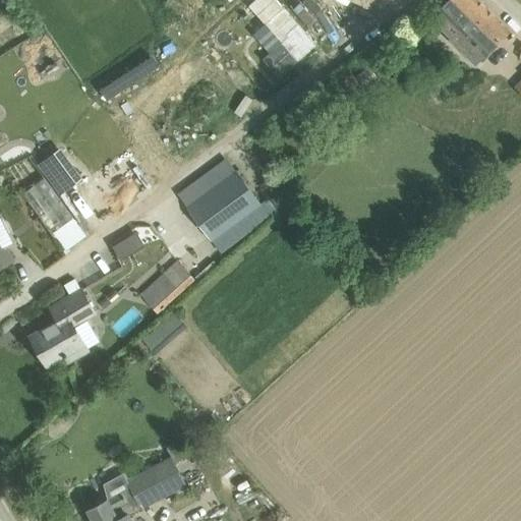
[(250,0),(248,2),(263,21),(249,32),(281,72),(316,45),(281,0),(250,0)]
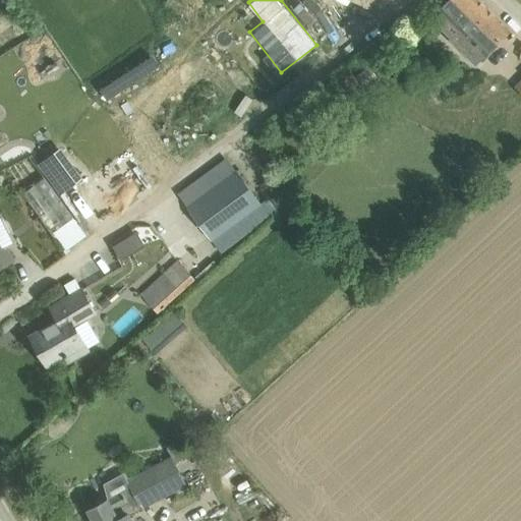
[(453,41),(476,63),(510,30),(478,0),(448,0),(441,9),(462,31),(453,41)]
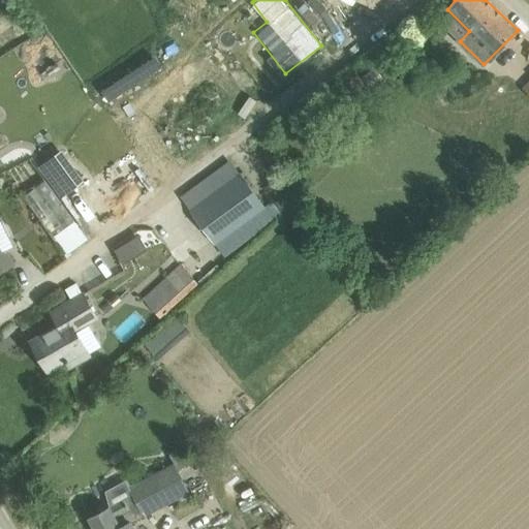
[(20,19),(0,30),(0,49),(28,33),(20,19)]
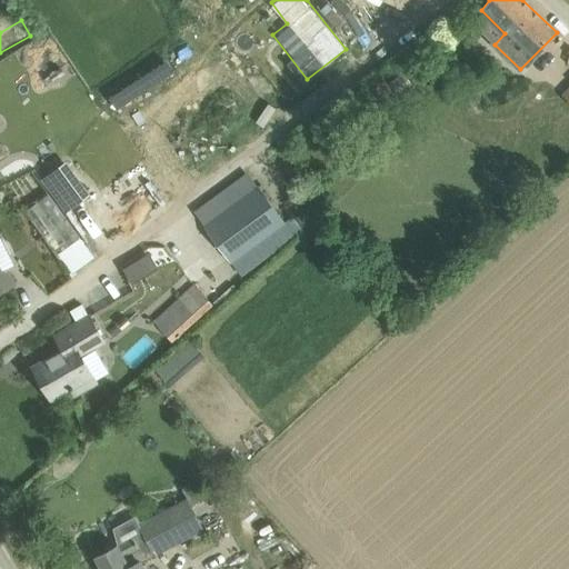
[(412,85),(402,73),(389,85),(399,97),(412,85)]
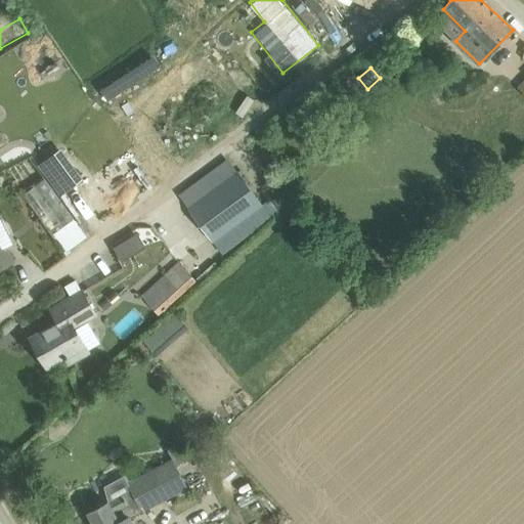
[(211,189),(188,208),(212,242),(262,205),(236,170),(211,189)]
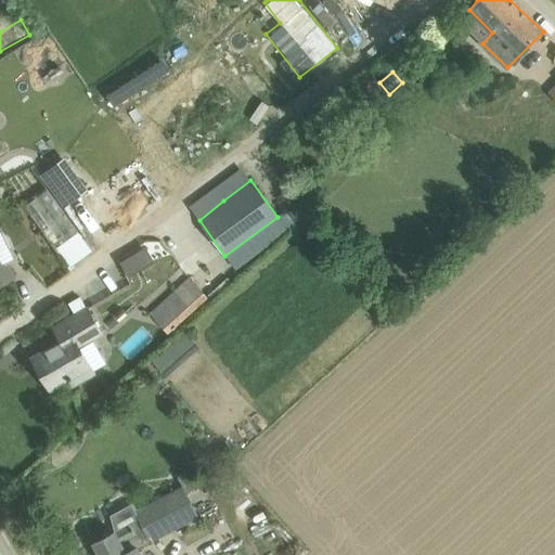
[(48,189),(24,205),(60,255),(90,233),(86,227),(78,232),(48,189)]
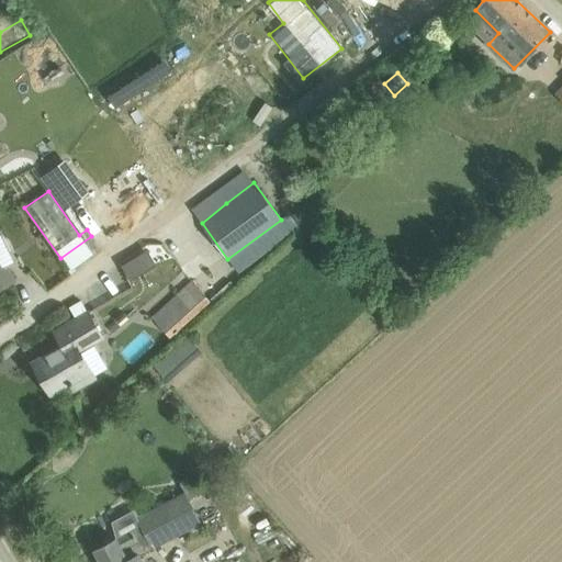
[(0,288),(15,281),(8,267),(1,270),(0,267),(0,288)]
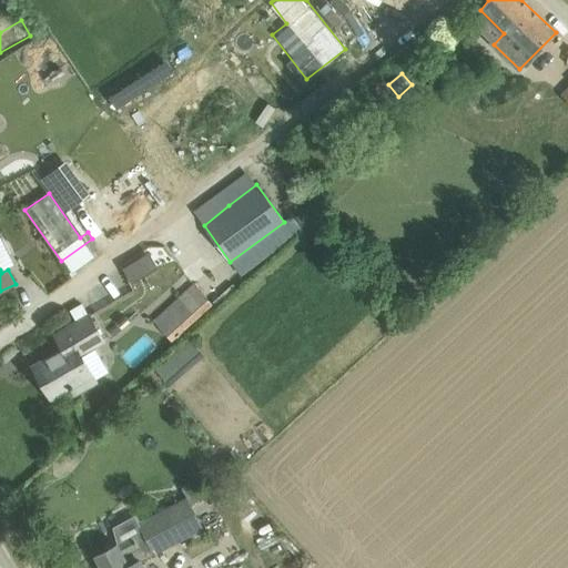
[(159,317),(175,336),(211,304),(194,285),(159,317)]
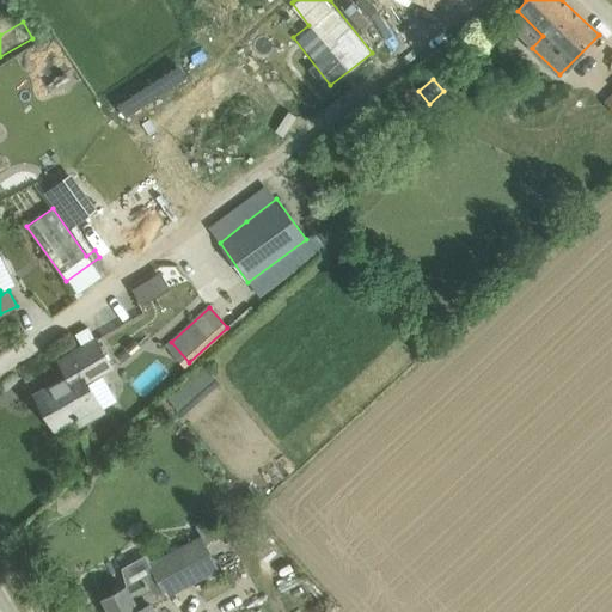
[(97,340),(90,326),(75,334),(83,347),(97,340)]
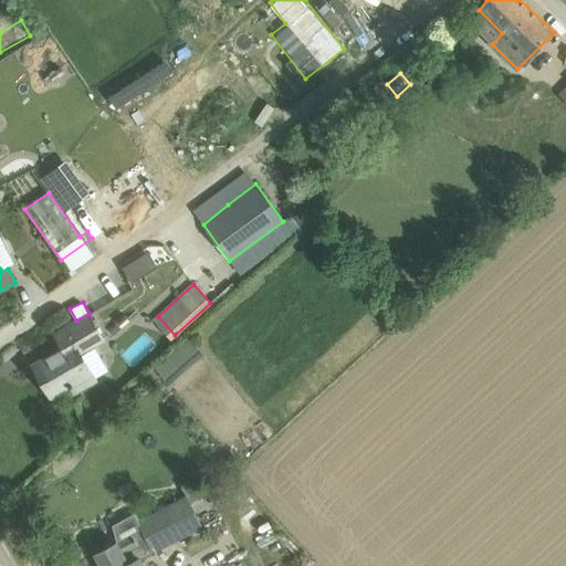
[(63,347),(33,364),(51,397),(71,386),(74,392),(98,379),(83,352),(104,339),(90,314),(76,321),(55,333),(63,347)]
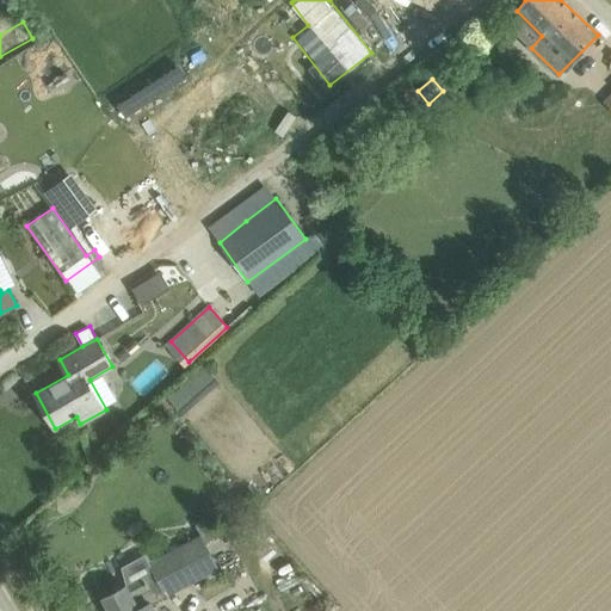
[(179,403),(215,378),(207,366),(171,393),(179,403)]
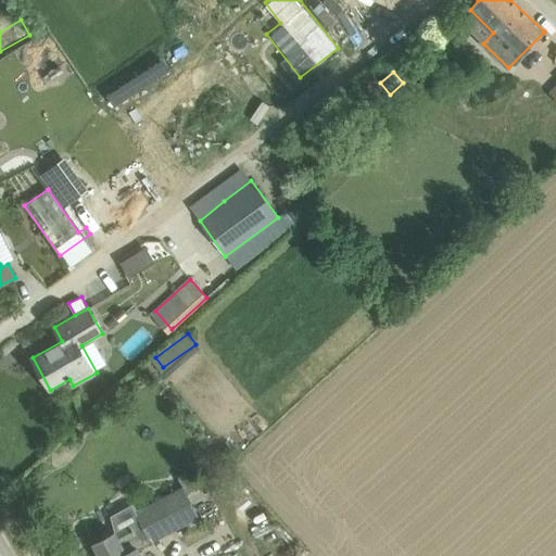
[(222,445),(210,456),(219,466),(231,455),(222,445)]
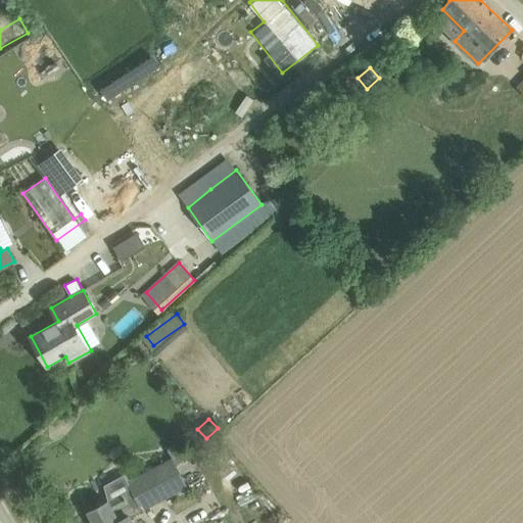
[(181,442),(168,449),(173,459),(176,465),(189,458),(181,442)]
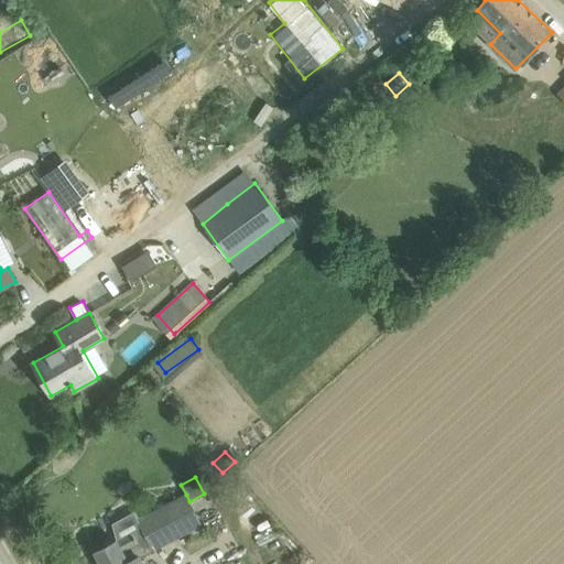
[(140,519),(138,520),(153,550),(202,524),(190,501),(186,495),(140,519)]
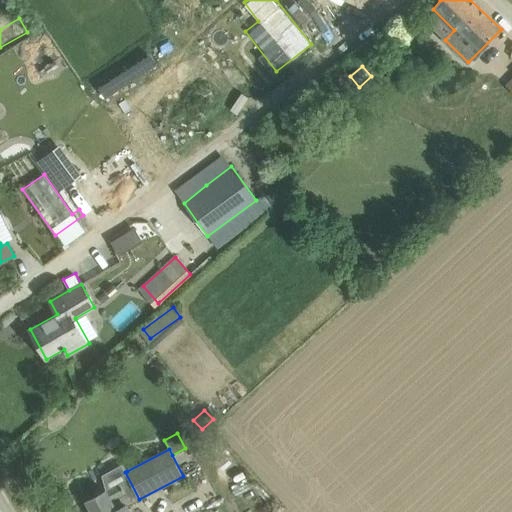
[(106,490),(86,501),(88,504),(92,511),(131,511),(127,505),(139,499),(125,472),(127,471),(123,464),(102,475),(106,490)]
